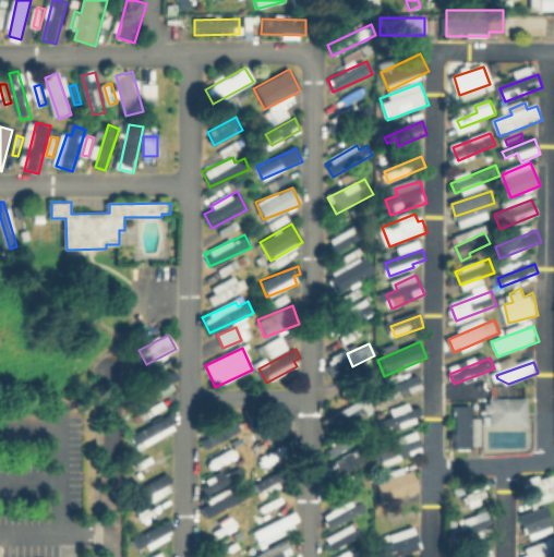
[(170,372),(140,387),(147,403),(179,389),(170,372)]
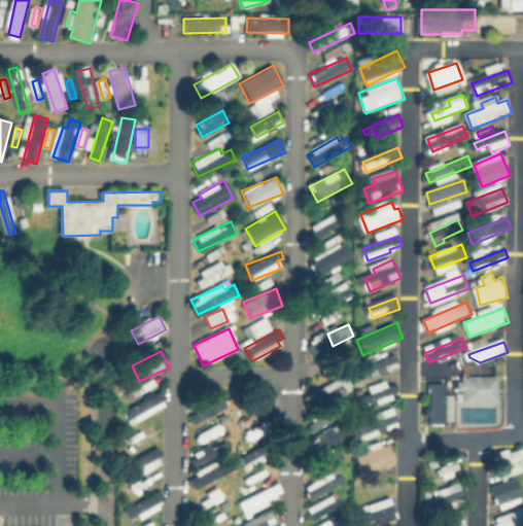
[(397,367),(362,383),(356,367),(391,353),(397,367)]
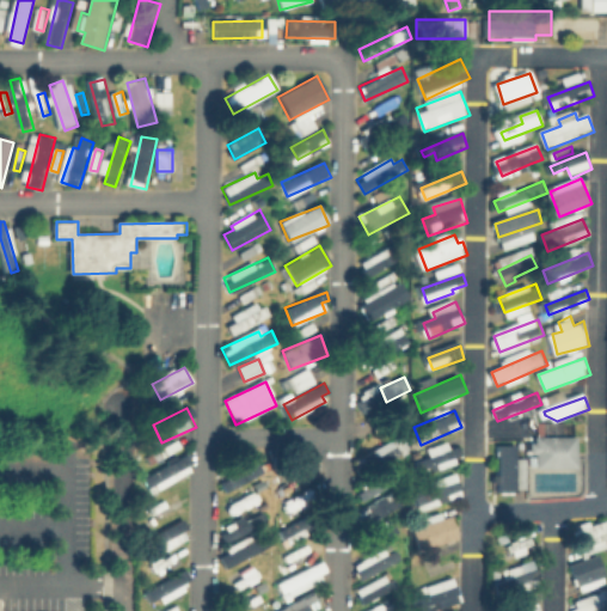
[(580,438),(580,469),(540,469),(540,454),(534,454),(534,444),(540,444),(540,438),(580,438)]
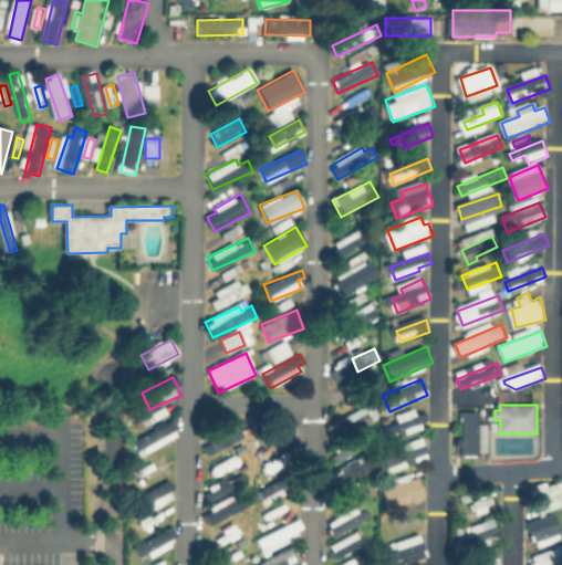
[(360,426),(370,422),(365,409),(345,416),(347,422),(357,420),(360,426)]
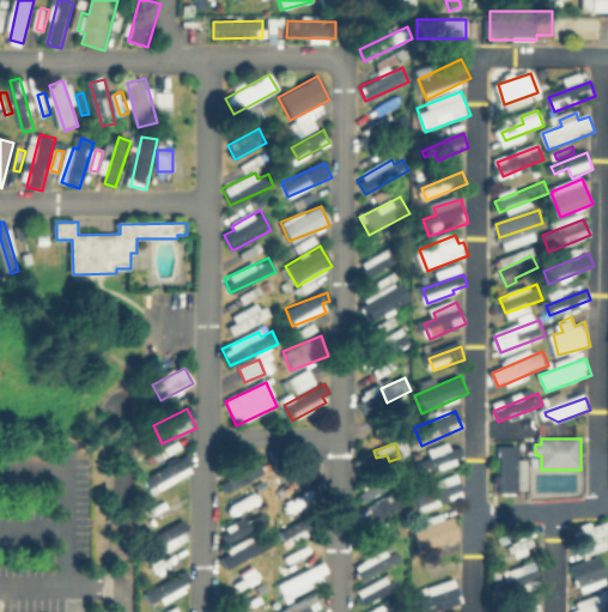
[(464,453),(418,471),(414,462),(461,444),(464,453)]
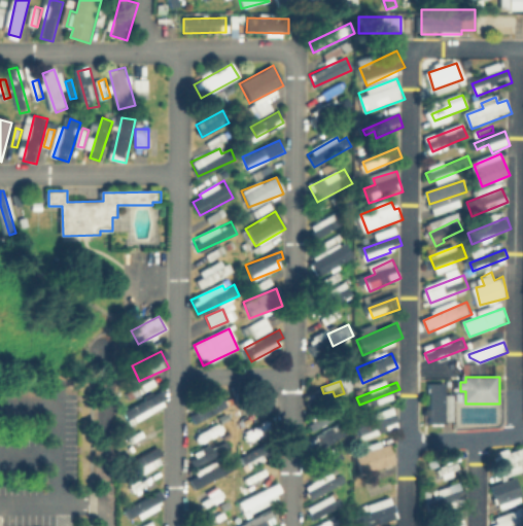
[(457,398),(457,424),(425,424),(425,400),(432,400),(432,386),(449,386),(448,398),(457,398)]
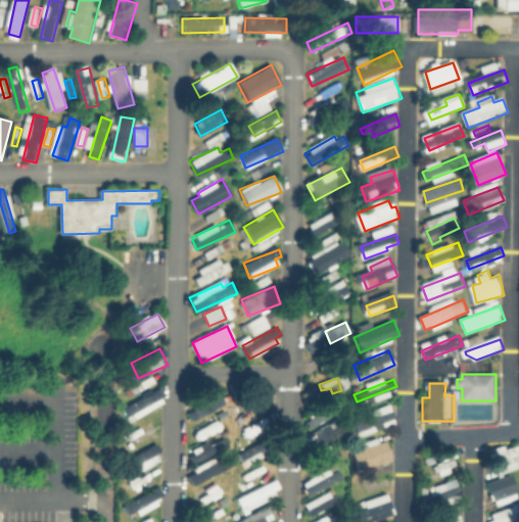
[(122,407),(128,420),(167,405),(160,390),(122,407)]
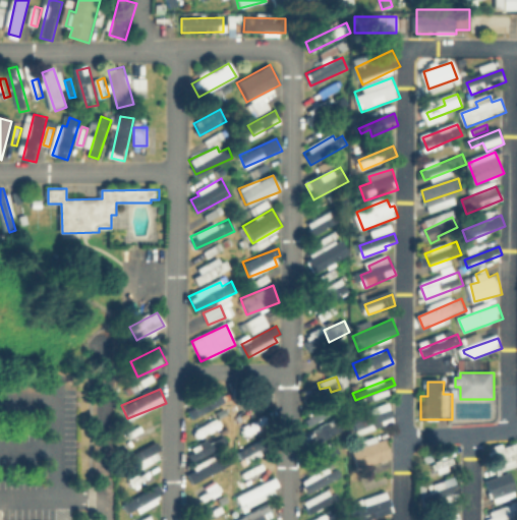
[(187,409),(190,418),(224,404),(221,396),(187,409)]
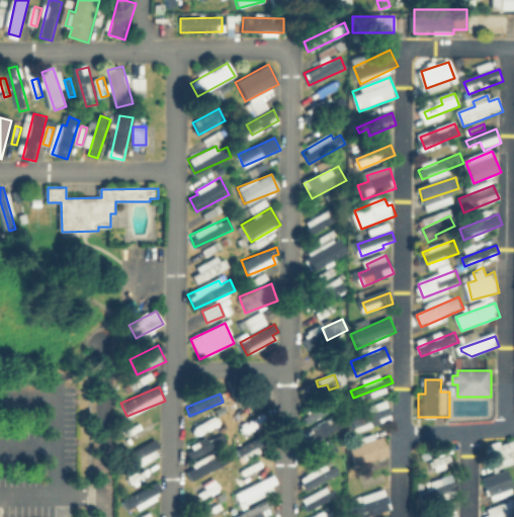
[(395,421),(359,432),(355,420),(368,416),(366,410),(389,403),(395,421)]
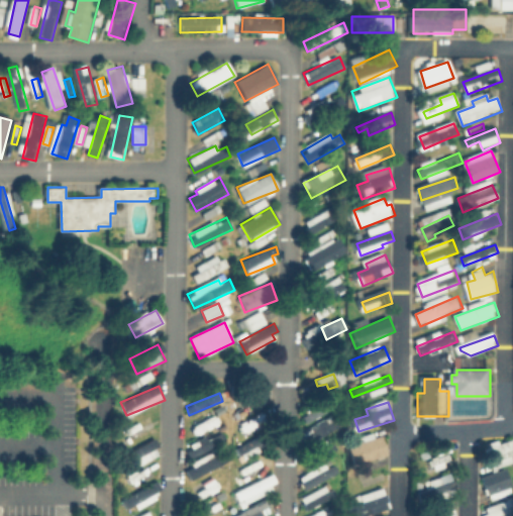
[(303,428),(307,440),(337,430),(333,419),(303,428)]
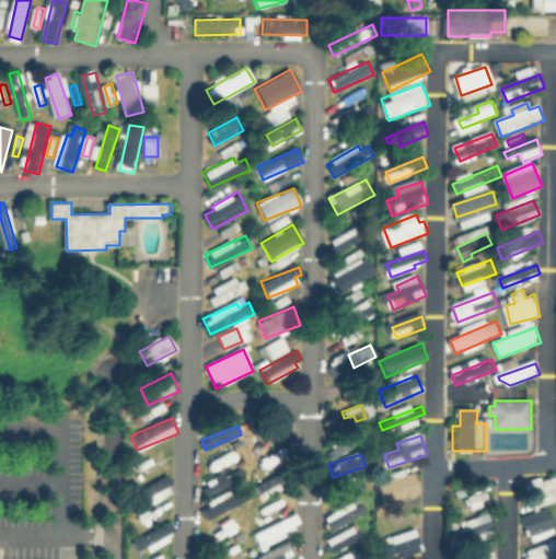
[(421,493),(387,504),(380,482),(414,470),(421,493)]
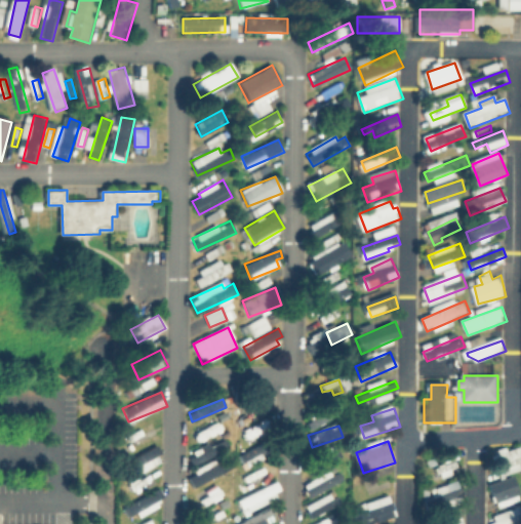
[(212,443),(190,451),(194,464),(216,455),(212,443)]
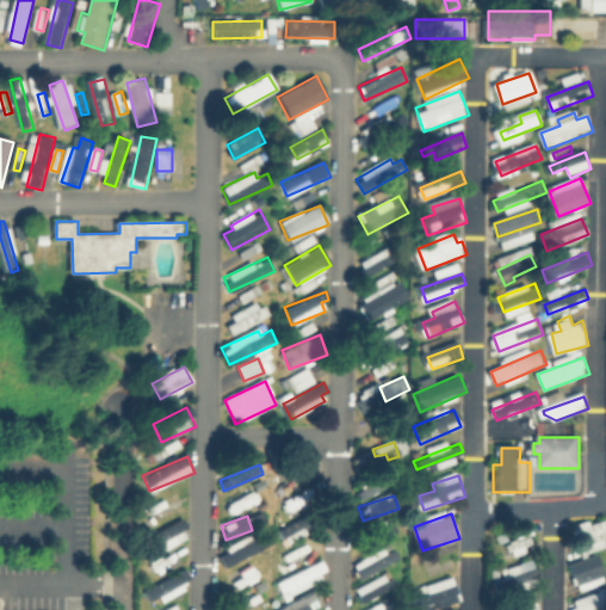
[(280,529),(285,542),(310,533),(305,519),(280,529)]
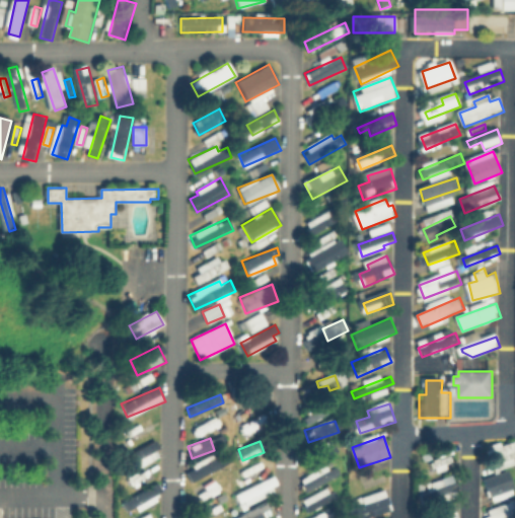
[(514,458),(495,466),(489,451),(514,441),(514,458)]
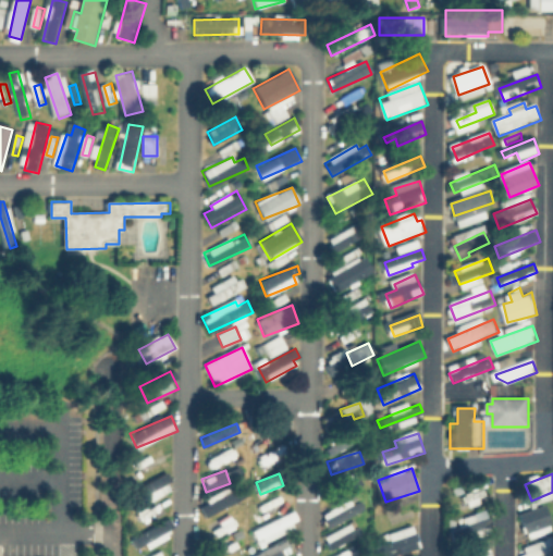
[(145,503),(173,491),(166,474),(137,486),(145,503)]
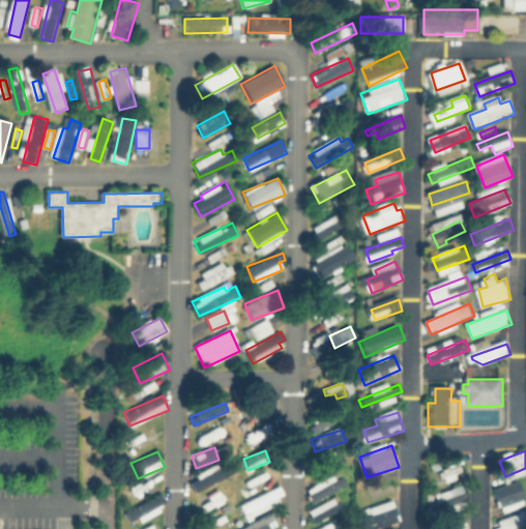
[(473,474),(442,486),(441,481),(434,483),(431,474),(454,466),(453,462),(467,457),(473,474)]
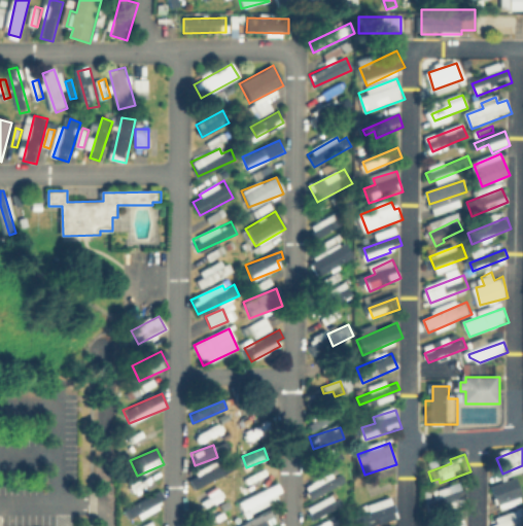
[(197,477),(189,481),(194,490),(225,475),(218,460),(195,471),(197,477)]
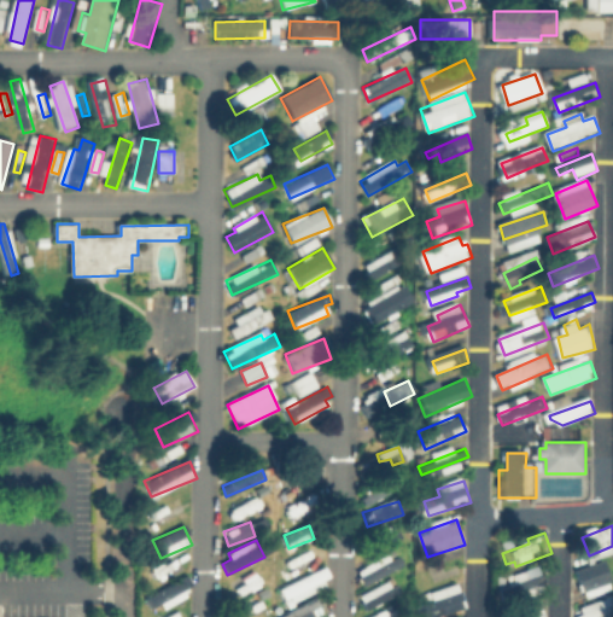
[(365,586),(404,566),(397,551),(357,570),(365,586)]
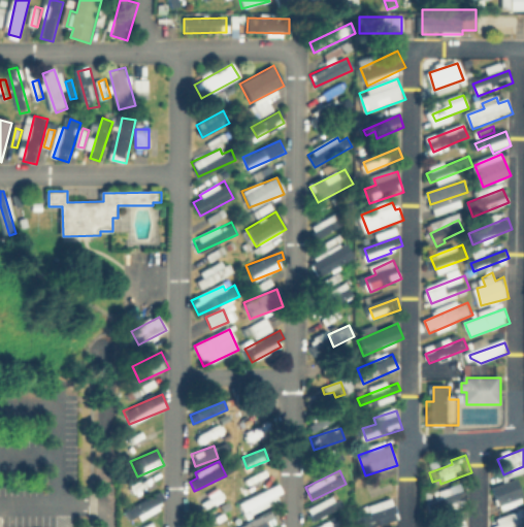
[(523,495),(501,502),(495,484),(522,475),(523,480),(523,495)]
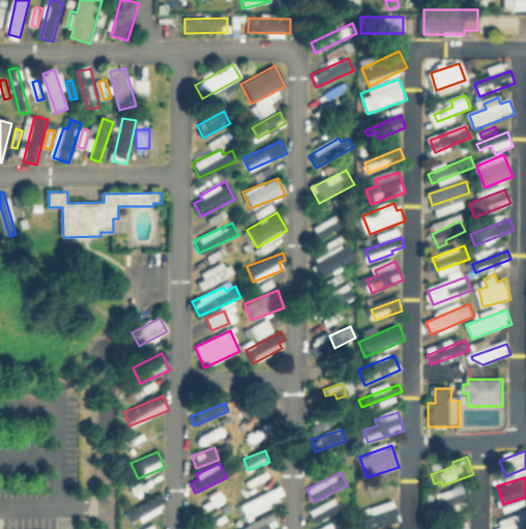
[(285,500),(280,488),(240,503),(245,517),(285,500)]
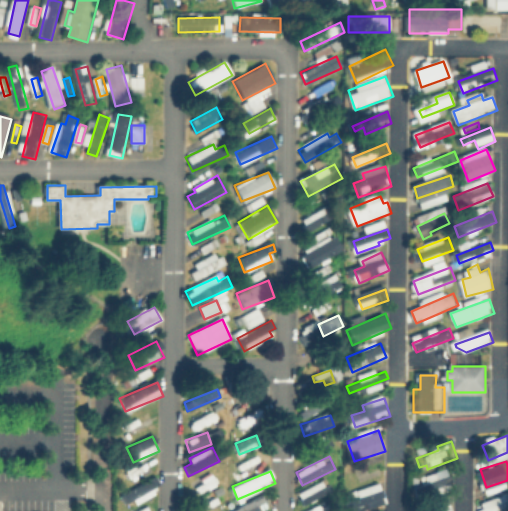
[(429,500),(421,503),(415,487),(433,480),(432,476),(444,471),(452,491),(429,500)]
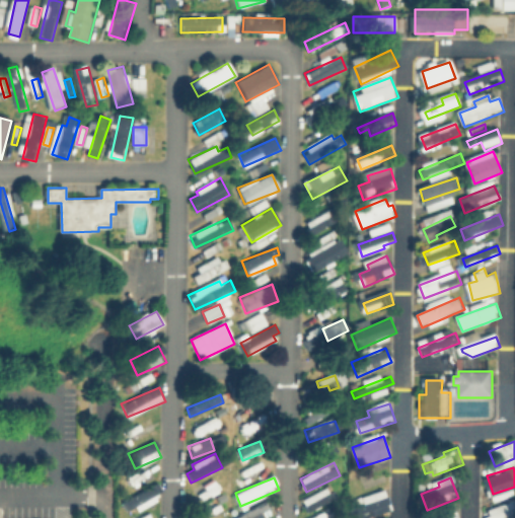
[(164,495),(158,484),(123,502),(128,511),(135,507),(137,510),(164,495)]
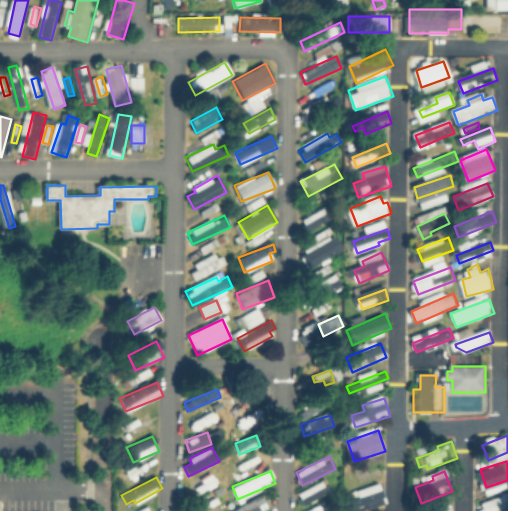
[(303,505),(332,494),(327,481),(298,492),(303,505)]
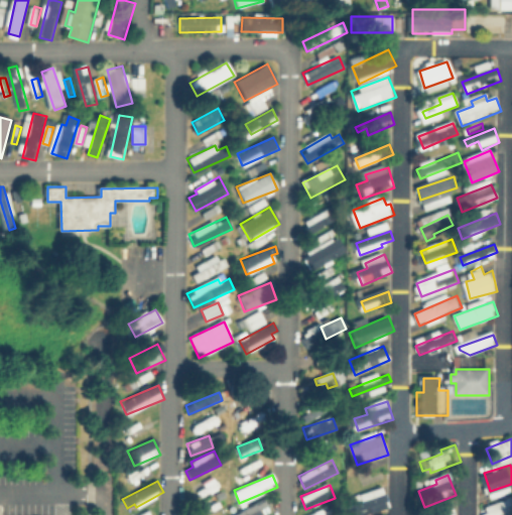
[(391,504),(364,514),(355,514),(351,504),(386,491),(391,504)]
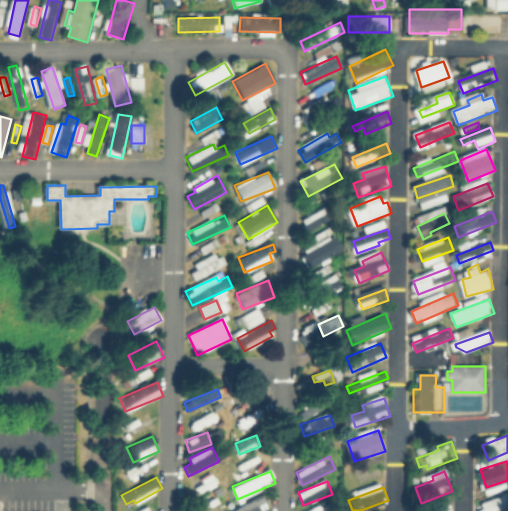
[(507,508),(502,510),(480,510),(478,505),(507,494),(507,508)]
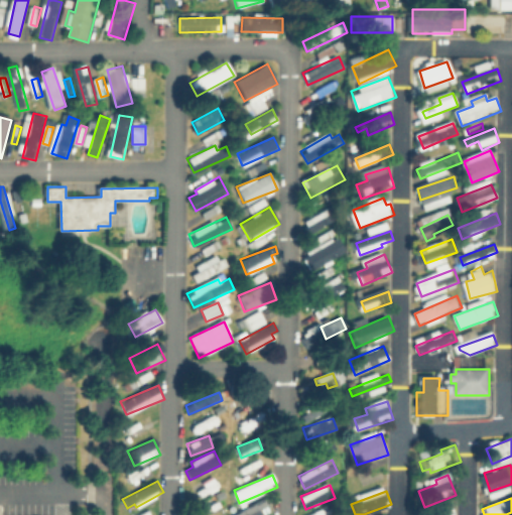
[(234,513),(234,514),(266,514),(270,513),(266,501),(234,513)]
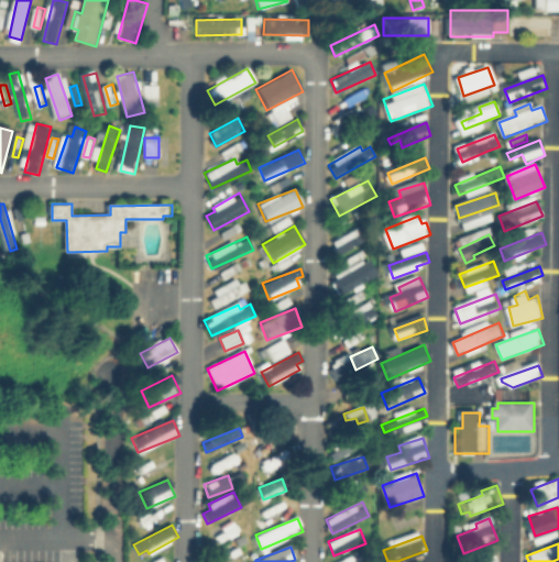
[(475,561),(484,558),(483,555),(493,550),(499,561),(475,561)]
